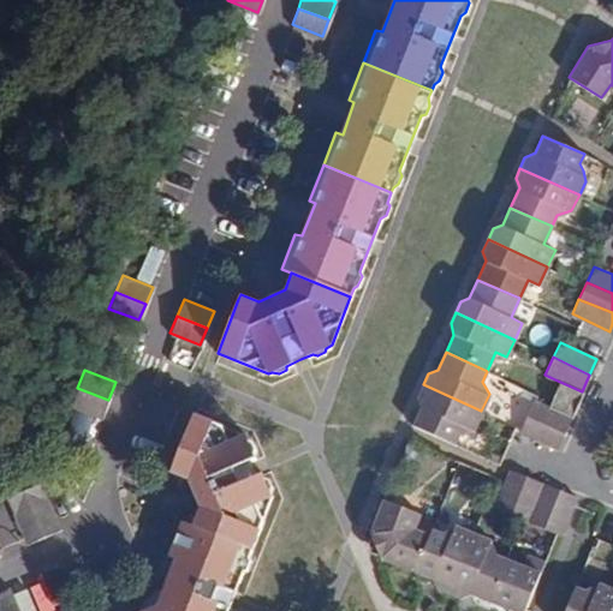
[(549,405),(571,415),(582,391),(560,382),(549,405)]
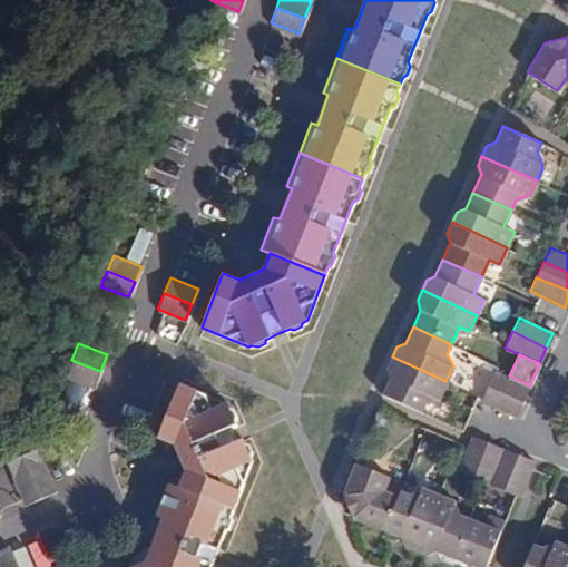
[(439,396),(446,381),(392,357),(387,368),(390,377),(383,393),(421,411),(424,401),(439,396)]
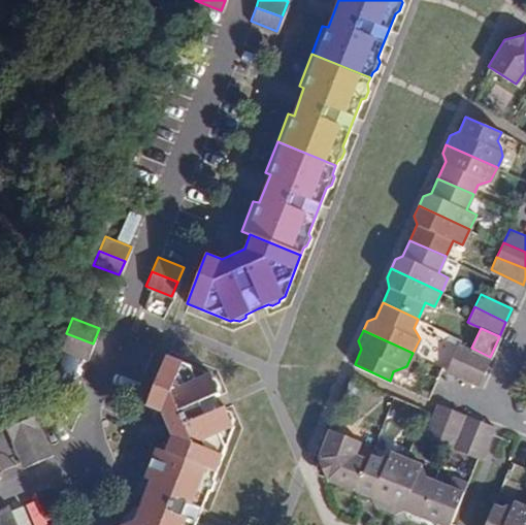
[(87,358),(93,343),(66,333),(61,348),(87,358)]
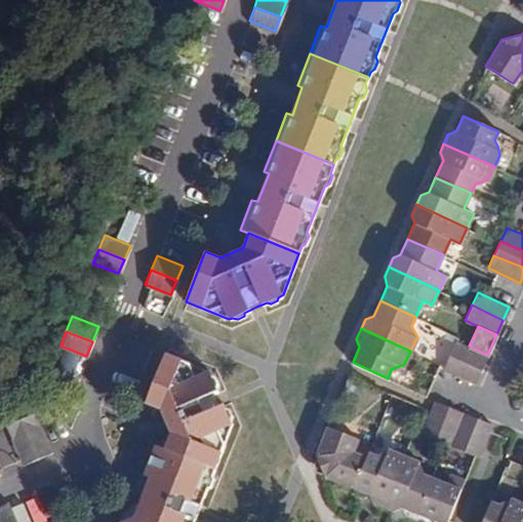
[(449,354),(481,369),(487,355),(469,346),(455,340),(449,354)]
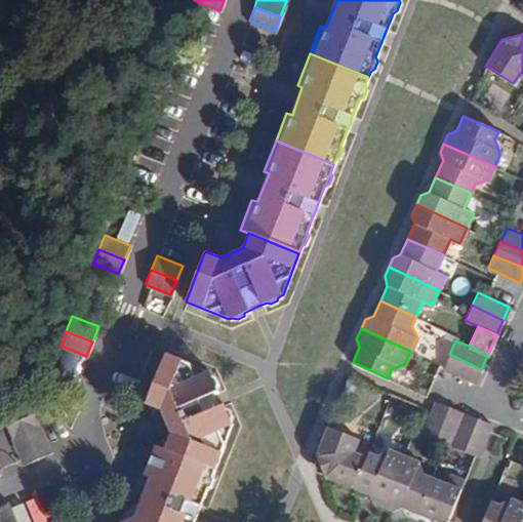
[(138,376),(145,362),(118,352),(113,365),(138,376)]
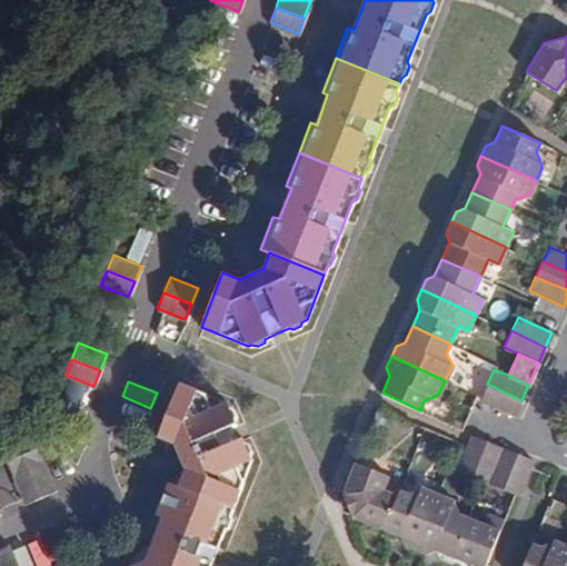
[(179,384),(158,437),(175,444),(186,469),(178,487),(231,508),(250,459),(241,438),(235,439),(232,434),(229,426),(235,424),(226,401),(179,384)]
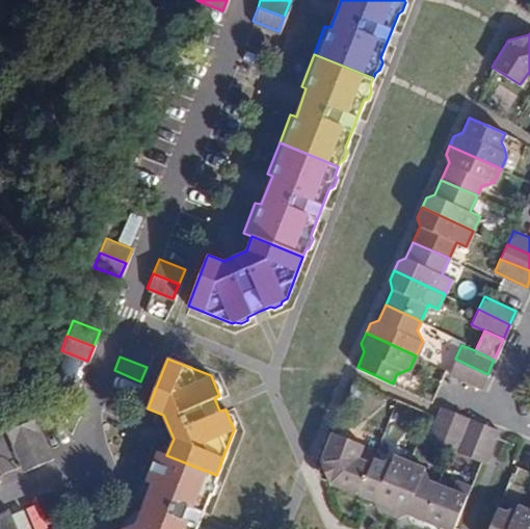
[(482,388),(487,374),(455,359),(449,372),(482,388)]
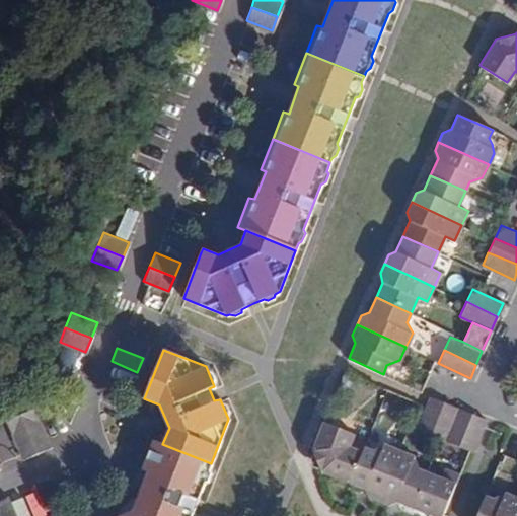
[(5,418),(33,404),(27,391),(0,403),(0,406),(5,418)]
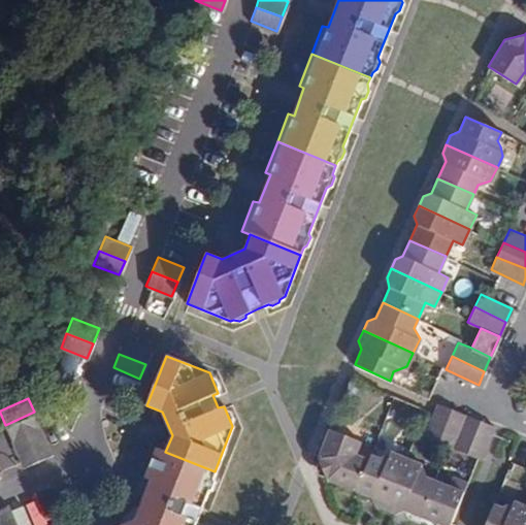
[(437,440),(450,407),(436,402),(424,435),(437,440)]
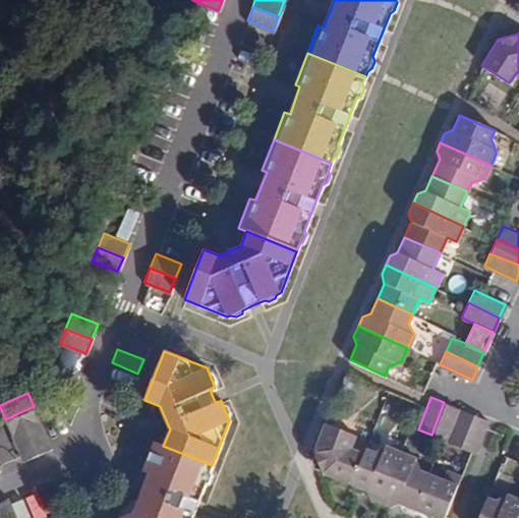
[(446,441),(459,408),(444,402),(431,435),(446,441)]
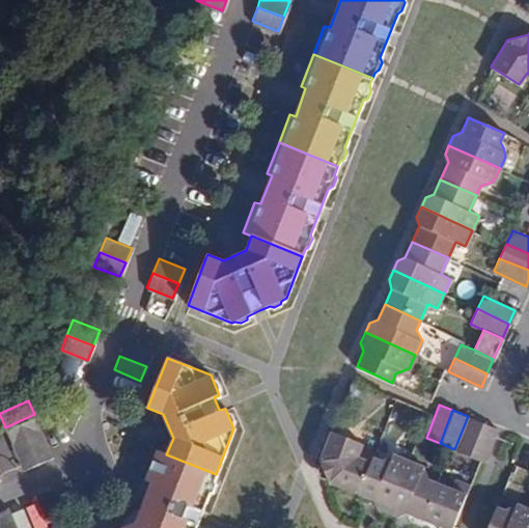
[(25,436),(40,429),(34,414),(5,427),(11,442),(25,436)]
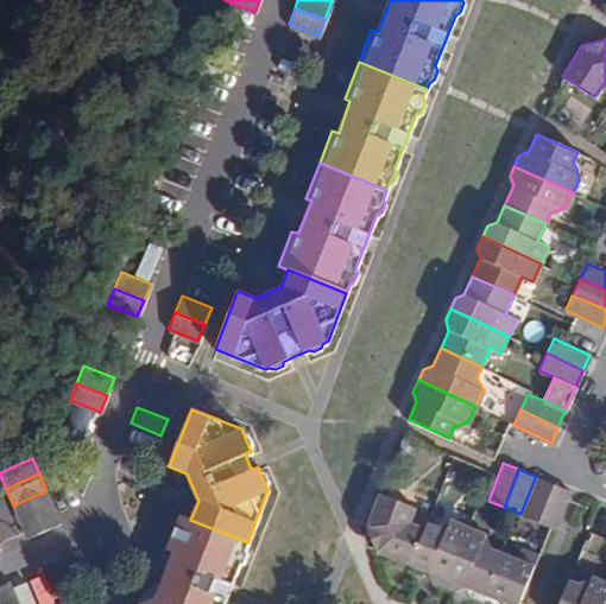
[(538,520),(553,483),(536,476),(521,514),(538,520)]
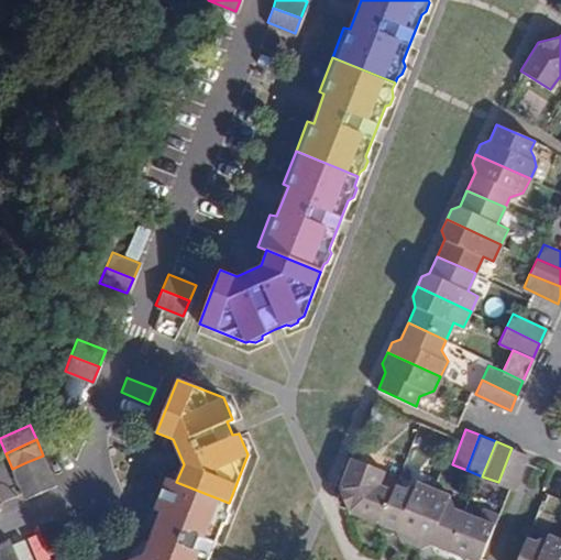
[(527,454),(512,448),(498,482),(513,489),(527,454)]
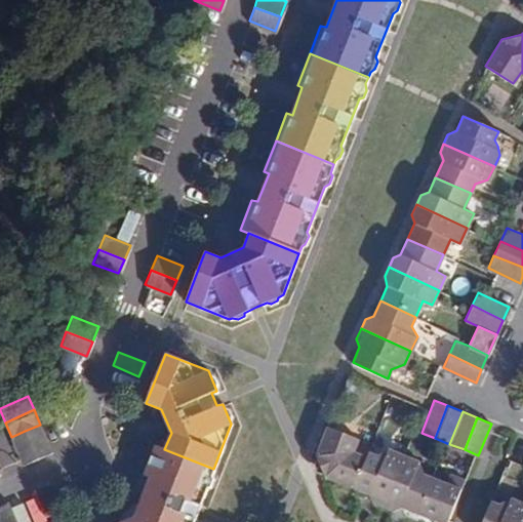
[(51,449),(40,425),(25,431),(36,455),(51,449)]
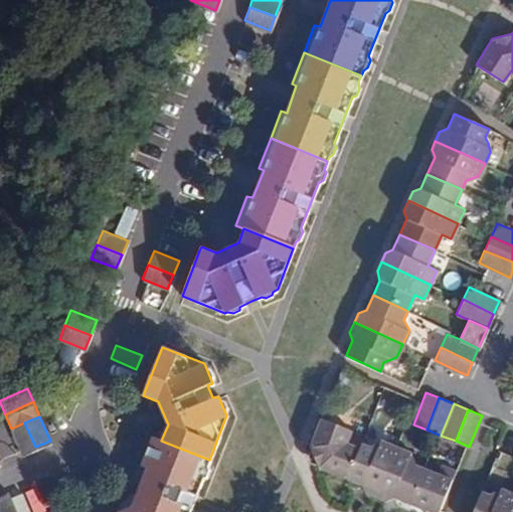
[(348,479),(360,448),(347,442),(352,431),(322,418),(310,446),(315,457),(319,467),(348,479)]
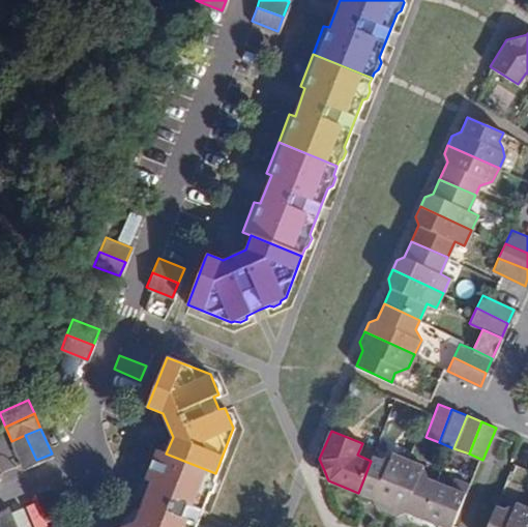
[(36,460),(25,435),(11,441),(23,466),(36,460)]
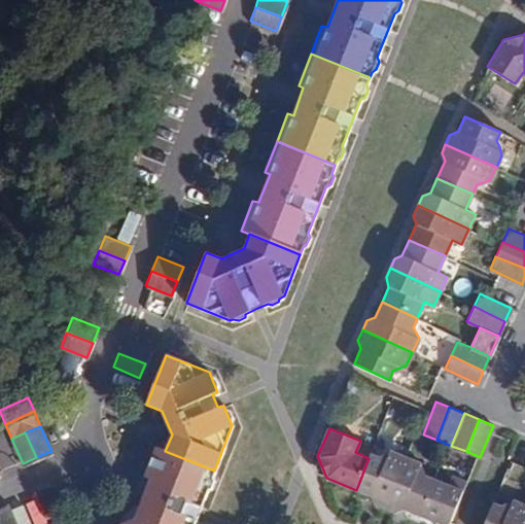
[(134,504),(127,512),(138,523),(191,523),(206,489),(209,489),(213,481),(211,478),(212,473),(214,470),(165,451),(154,447),(142,474),(148,478),(138,504),(134,504)]
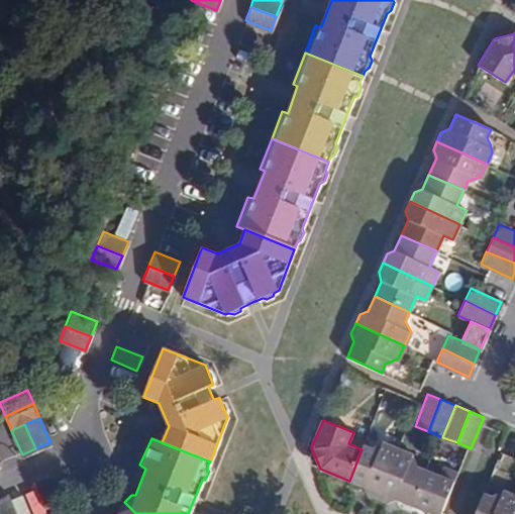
[(364,444),(362,449),(349,481),(365,486),(368,494),(378,498),(398,447),(384,442),(372,447),(364,444)]
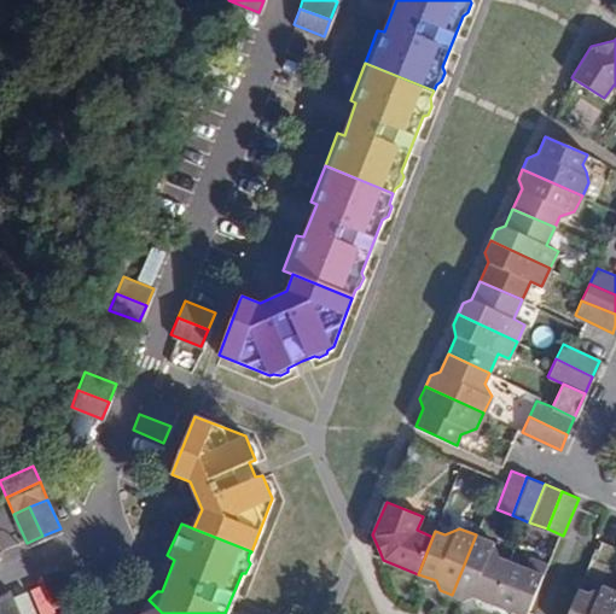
[(492,542),(476,534),(452,595),(464,600),(471,595),(492,603),(509,561),(499,556),(492,542)]
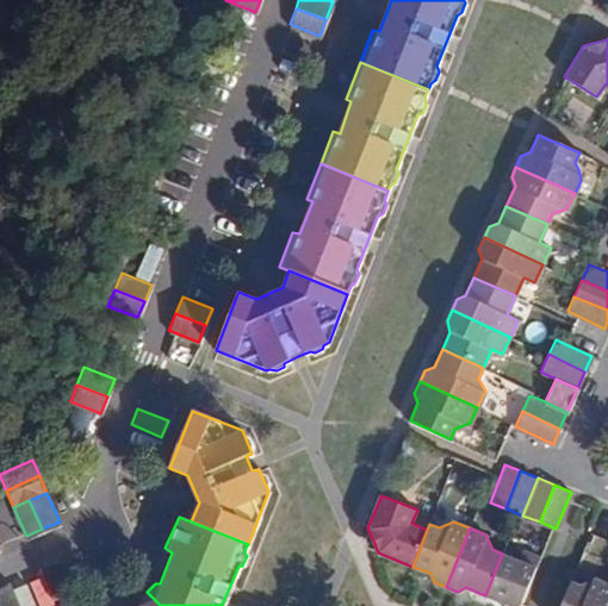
[(517,558),(502,554),(485,595),(504,603),(506,605),(526,605),(521,604),(539,556),(522,549),(517,558)]
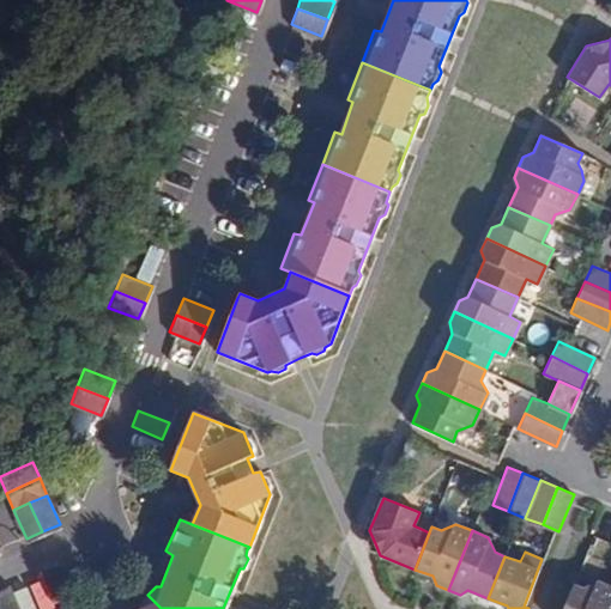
[(58,562),(40,570),(52,600),(70,592),(58,562)]
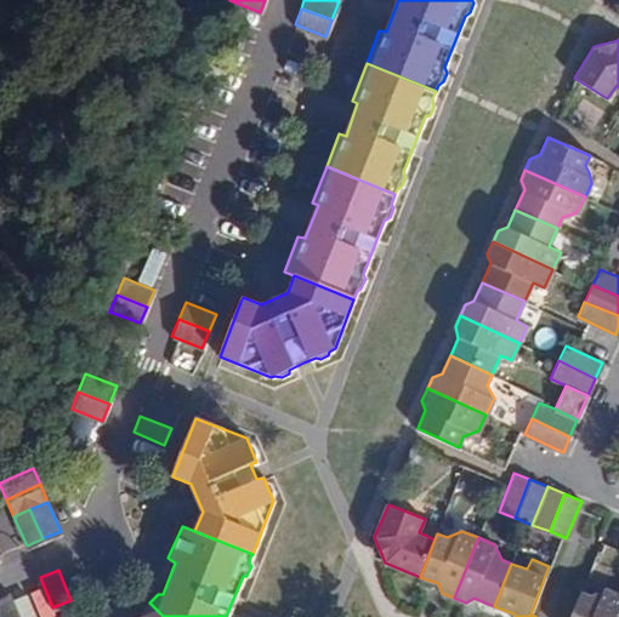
[(613,616),(618,604),(618,593),(605,588),(591,595),(580,590),(569,616),(613,616)]
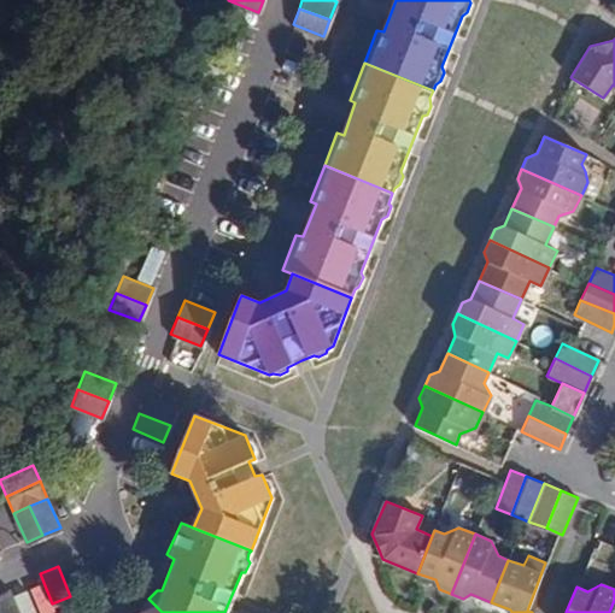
[(19,612),(10,588),(0,590),(0,612),(19,612)]
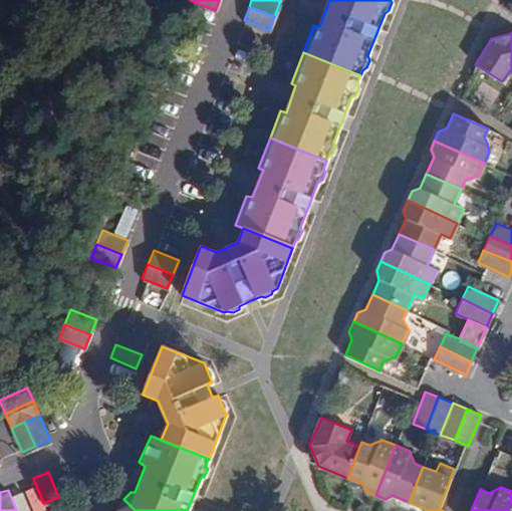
[(135,510),(123,499),(116,506),(117,510),(114,510),(135,510)]
